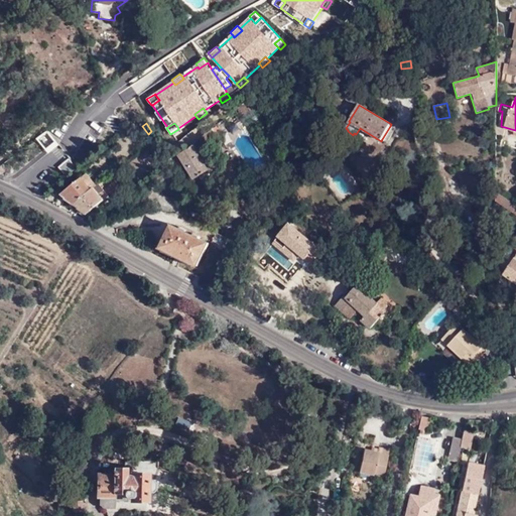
[(390,126),(382,139),(387,143),(396,129),(390,126)]
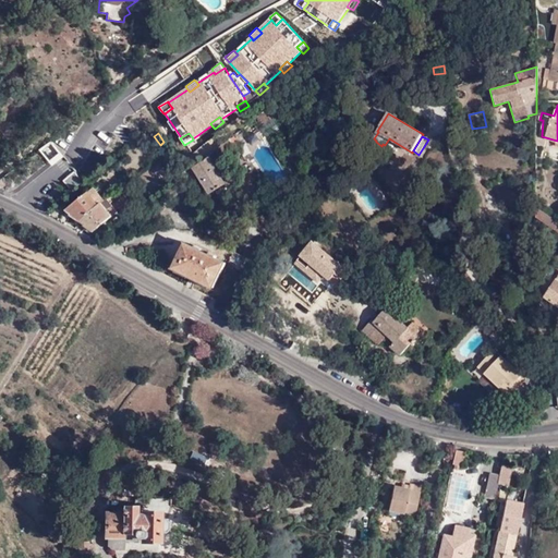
[(231,146),(228,141),(221,145),(215,150),(219,156),(231,146)]
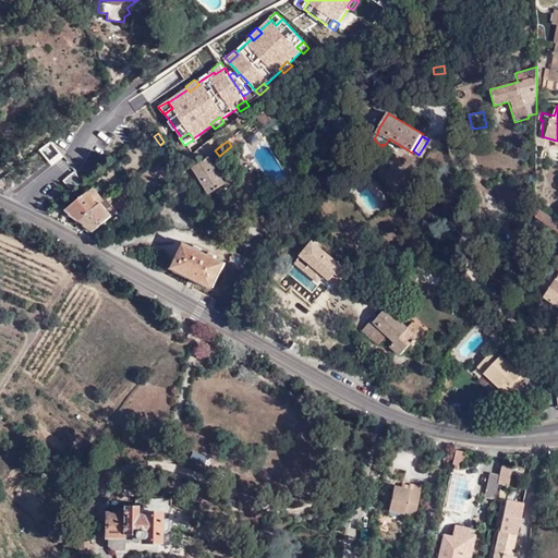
[(39,150),(51,166),(63,157),(51,142),(39,150)]
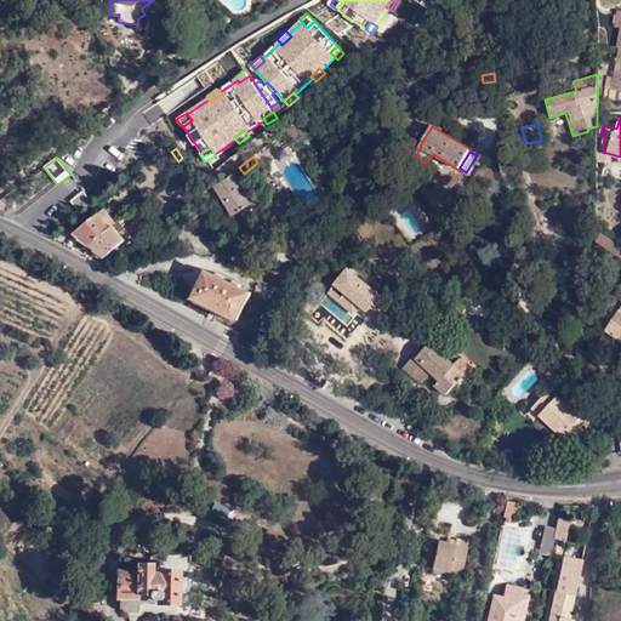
[(216,186),(241,229),(252,222),(244,208),(249,203),(232,172),(231,174),(216,186)]
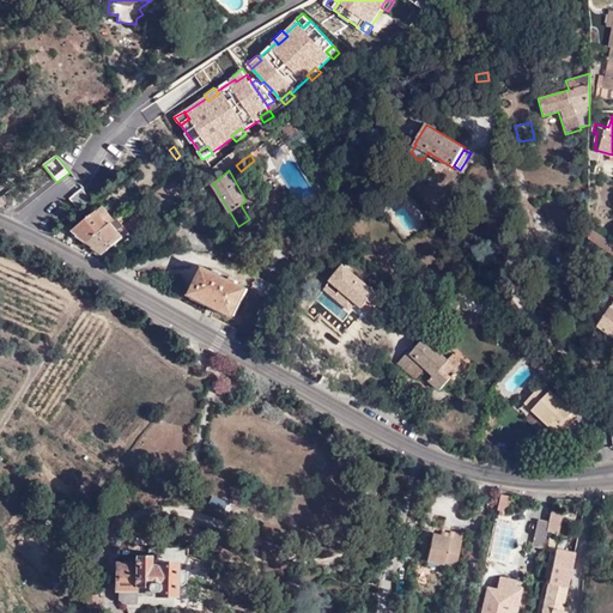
[(91,195),(102,184),(92,175),(82,186),(91,195)]
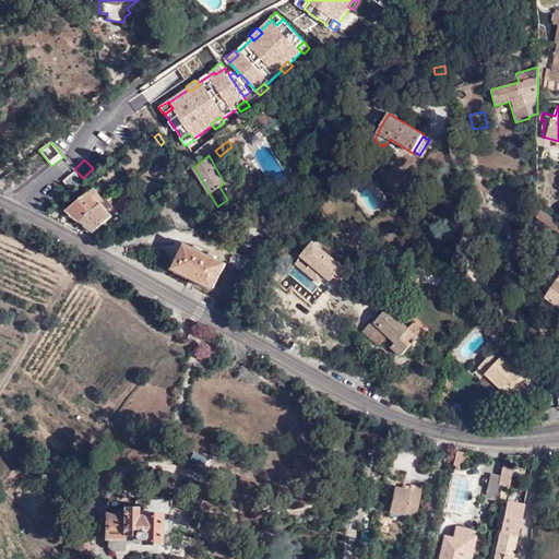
[(179,173),(185,169),(179,162),(174,166),(179,173)]
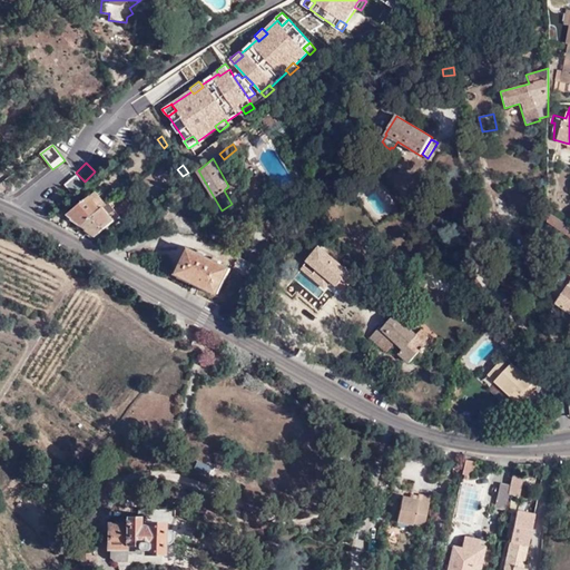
[(66,185),(74,194),(85,186),(77,176),(66,185)]
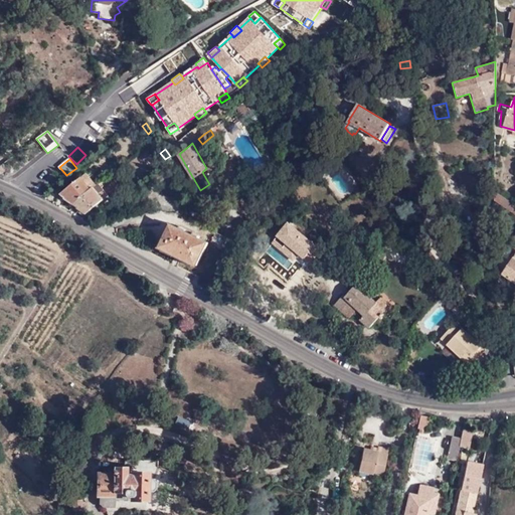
[(87,171),(62,191),(66,194),(66,195),(74,201),(97,184),(87,171)]
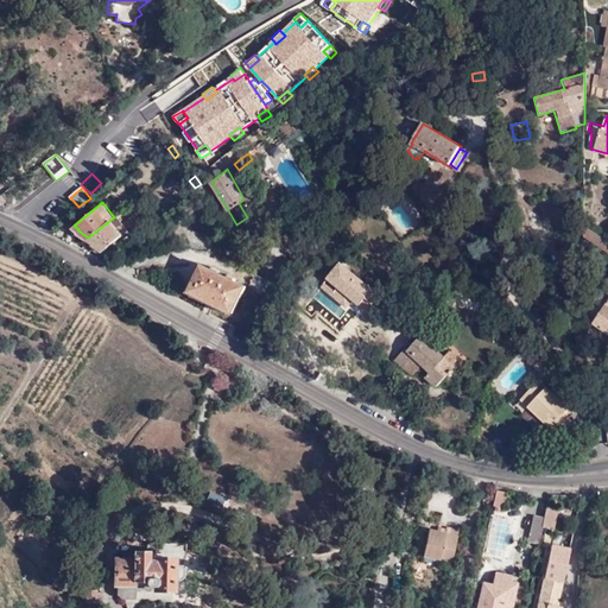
[(115,216),(88,238),(89,240),(109,223),(116,217),(115,216)]
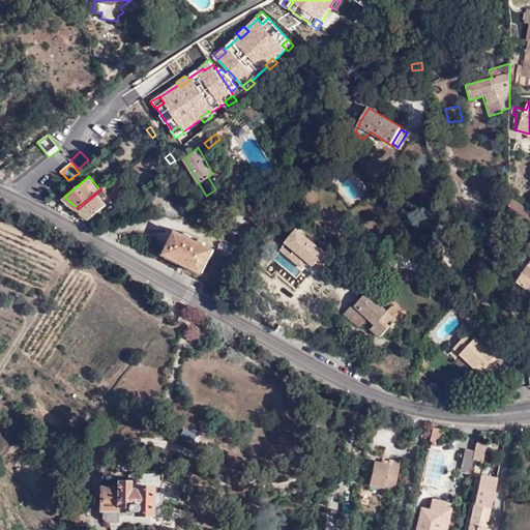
[(95,195),(78,209),(81,211),(80,212),(88,217),(106,203),(100,196),(104,193),(101,189),(95,195)]
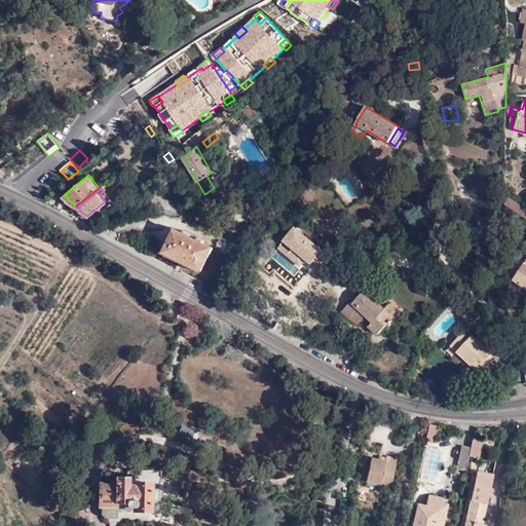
[(505,207),(525,218),(525,209),(506,198),(505,207)]
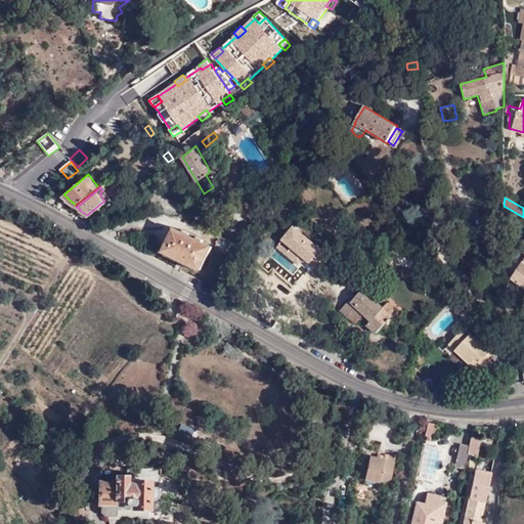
[(315,257),(319,260),(324,253),(295,227),(277,247),(287,255),(290,251),(302,261),(304,258),(310,263),(315,257)]
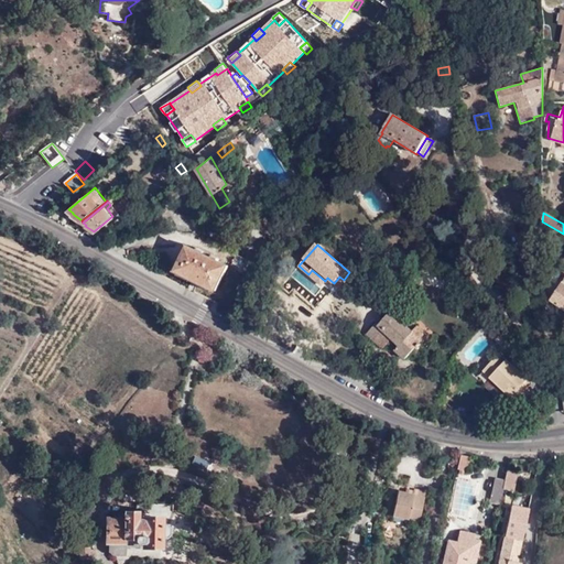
[(216,291),(228,267),(188,246),(176,270),(216,291)]
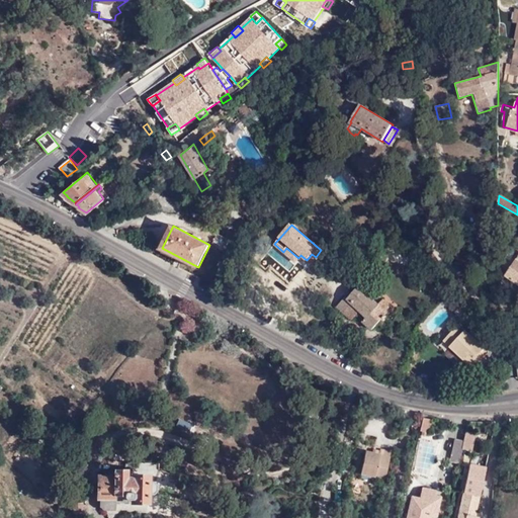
[(283,252),(295,262),(298,258),(286,248),(283,252)]
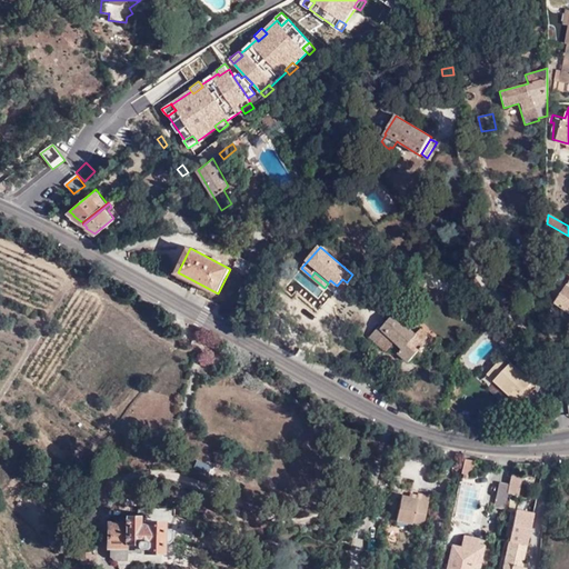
[(337,286),(343,290),(356,277),(352,275),(347,282),(342,279),(337,286)]
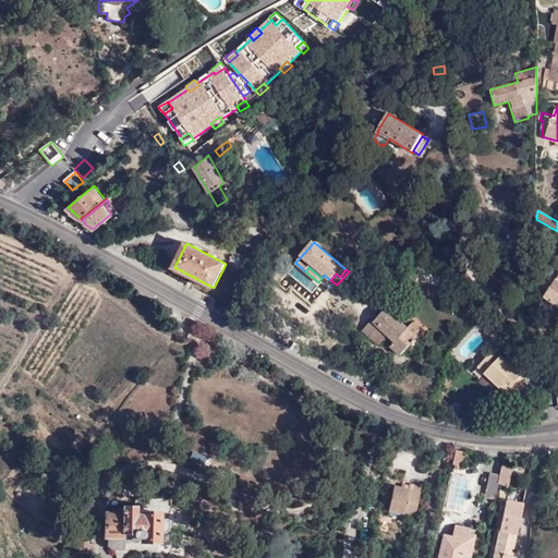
[(557,315),(557,281),(556,280),(544,298),(557,307),(554,313),(557,315)]
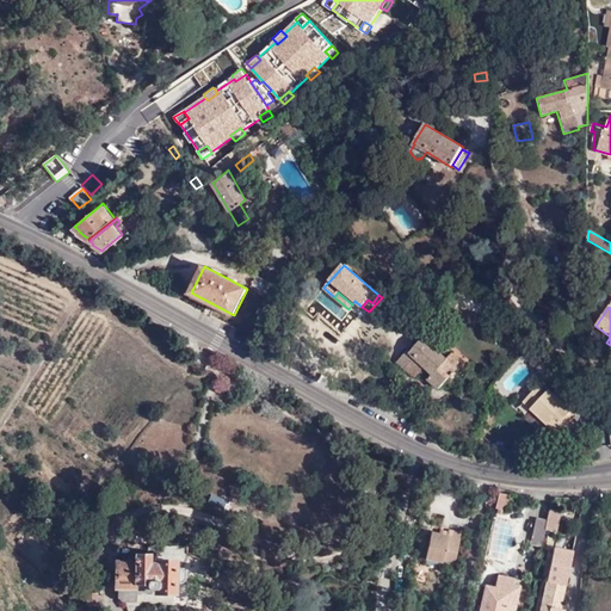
[(448,356),(424,334),(412,349),(408,346),(397,359),(414,375),(426,362),(434,370),(430,375),(440,384),(450,374),(451,375),(464,360),(454,350),(448,356)]
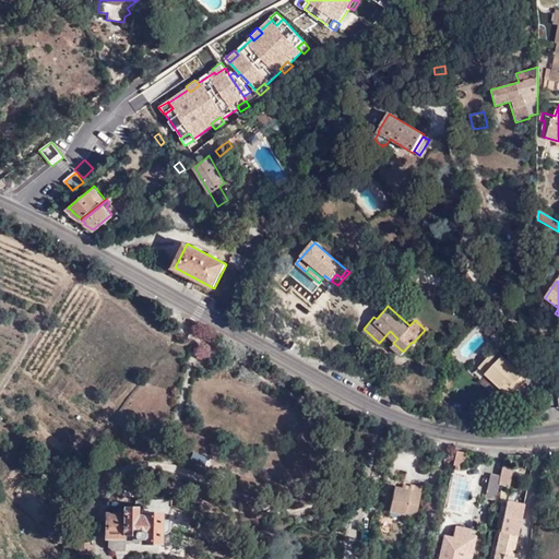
[(478,368),(507,394),(523,377),(495,351),(478,368)]
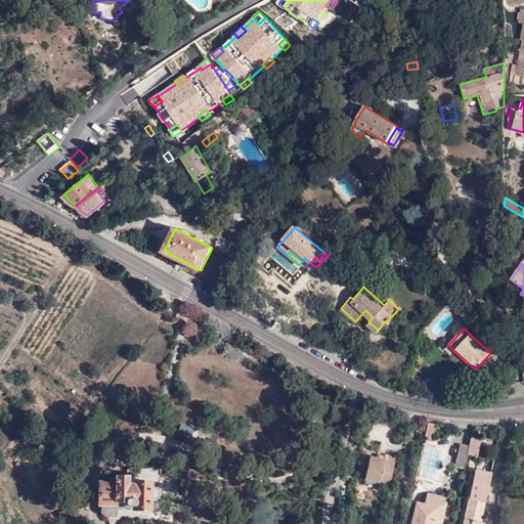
[(436,426),(427,424),(424,436),(432,439),(436,426)]
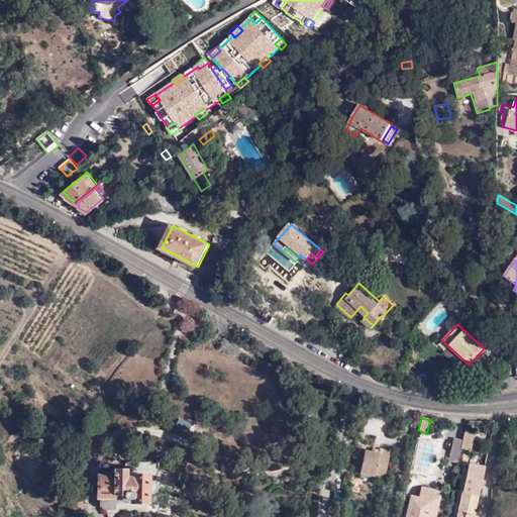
[(471,437),(463,435),(462,442),(461,445),(469,447),(471,437)]
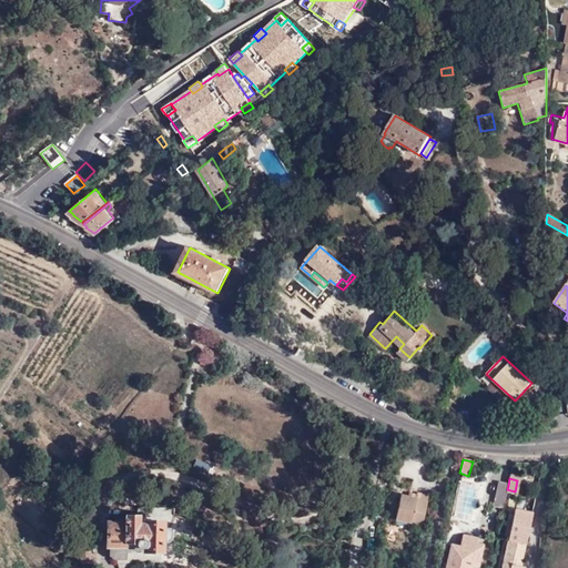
[(507,489),(508,486),(497,483),(492,506),(504,509),(507,489)]
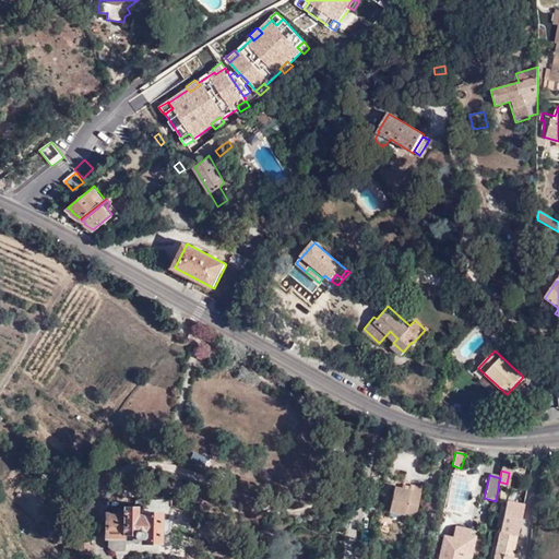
[(415,518),(421,488),(411,485),(409,487),(409,490),(401,489),(394,487),(390,512),(415,518)]
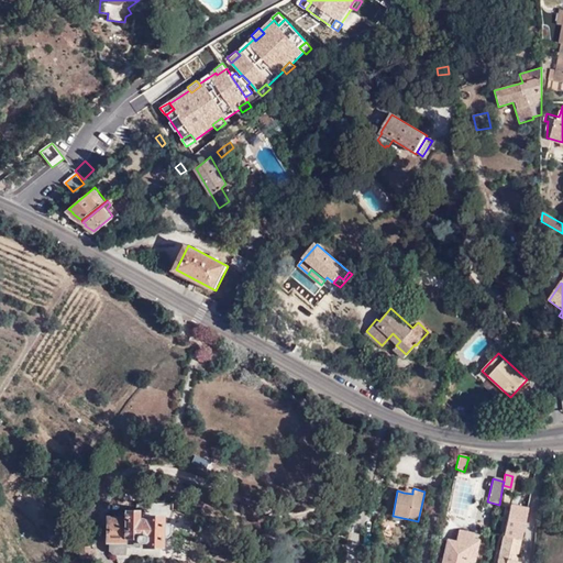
[(497,562),(519,562),(520,562),(516,561),(528,509),(510,506),(497,562)]
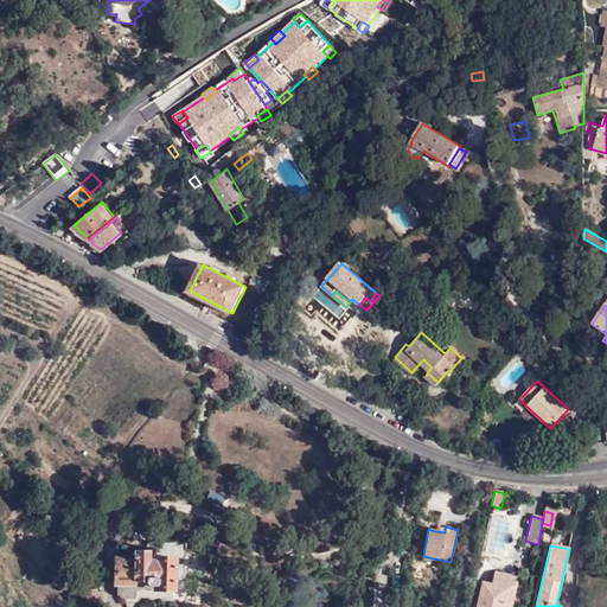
[(132,553),(132,558),(113,558),(112,585),(114,586),(114,594),(119,599),(132,599),(132,590),(173,590),(173,581),(178,581),(183,577),(183,568),(178,566),(173,564),(173,558),(157,558),(157,561),(146,561),(146,554),(132,553)]
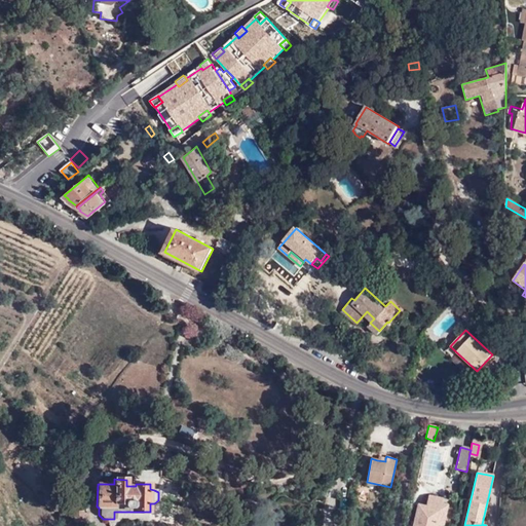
[(406,525),(436,525),(437,522),(443,523),(447,503),(440,502),(428,499),(426,505),(417,503),(413,525),(407,524),(406,525)]
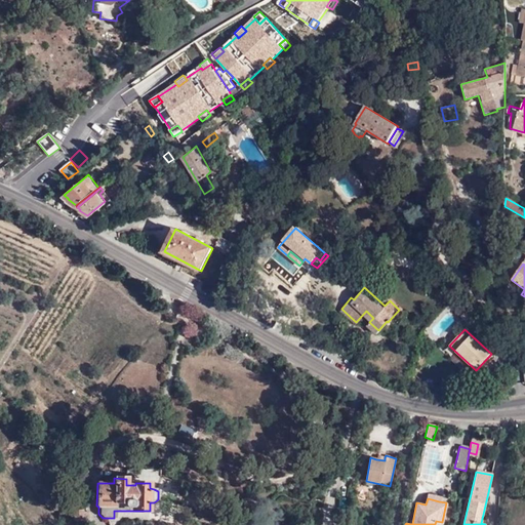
[(72,510),(73,522),(83,522),(83,509),(72,510)]
